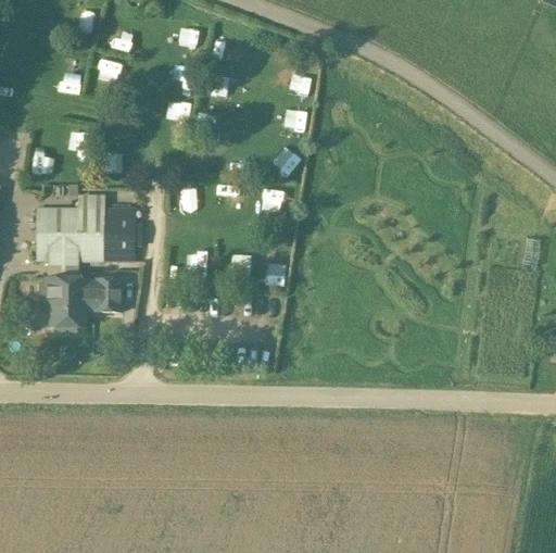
[(199,50),(199,29),(179,29),(178,49),(199,50)]
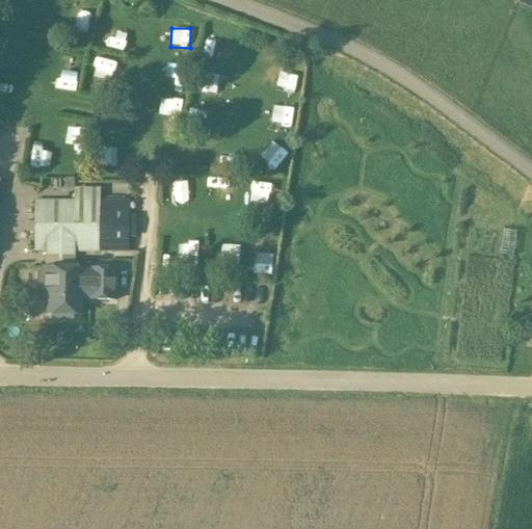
[(205,55),(222,57),(225,36),(207,34),(205,55)]
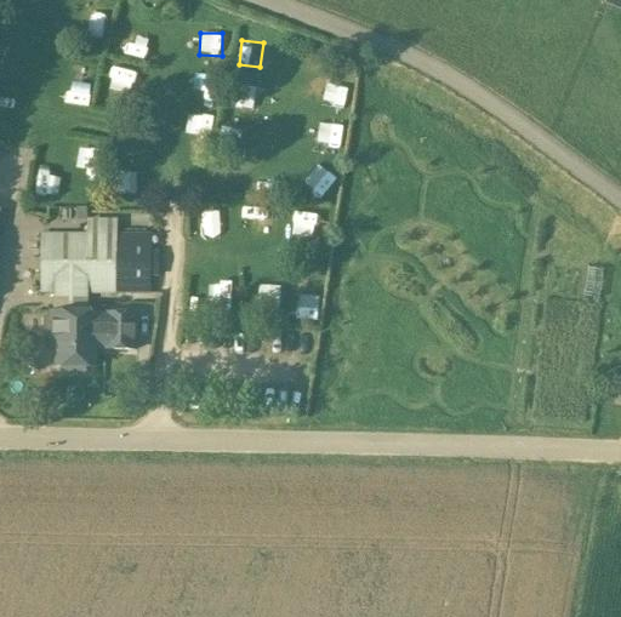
[(124,97),(127,81),(109,78),(106,92),(124,97)]
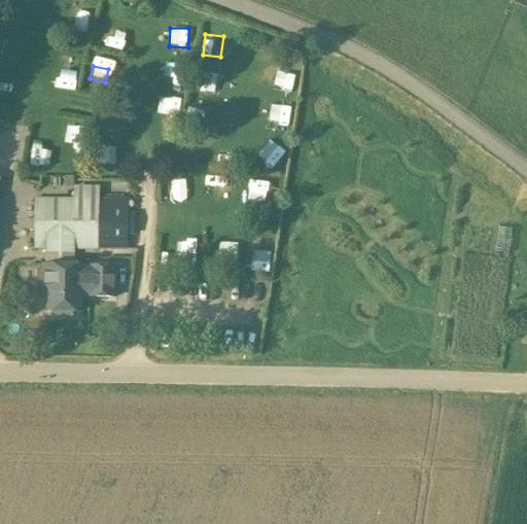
[(0,108),(10,109),(11,88),(0,86),(0,108)]
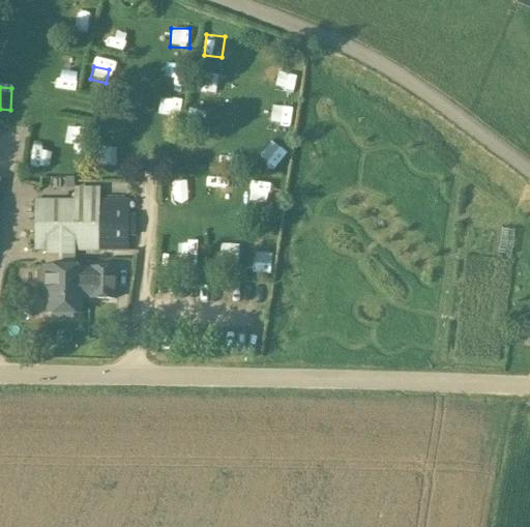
[(259,106),(257,120),(285,124),(287,109),(259,106)]
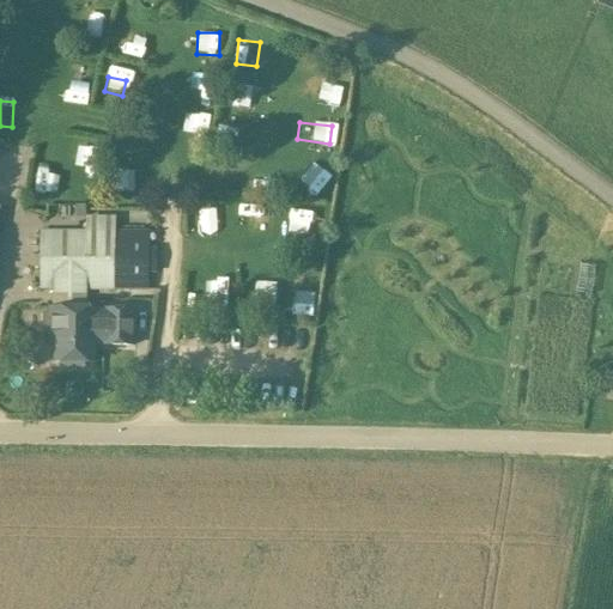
[(287,221),(310,226),(314,203),(292,200),(287,221)]
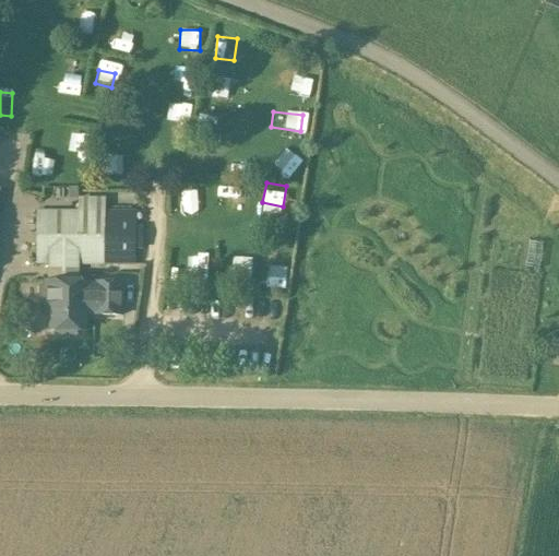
[(105,208),(105,196),(78,194),(78,208),(37,208),(37,263),(48,263),(48,281),(45,281),(45,286),(39,286),(39,308),(45,308),(45,312),(50,312),(50,330),(57,330),(57,335),(79,335),(79,330),(85,330),(85,314),(121,314),(121,281),(78,281),(78,263),(133,263),(133,209),(105,208)]
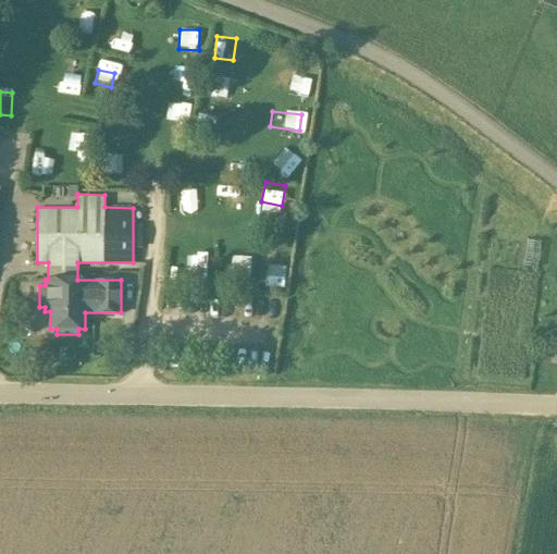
[(541,241),(528,238),(523,265),(537,267),(541,241)]
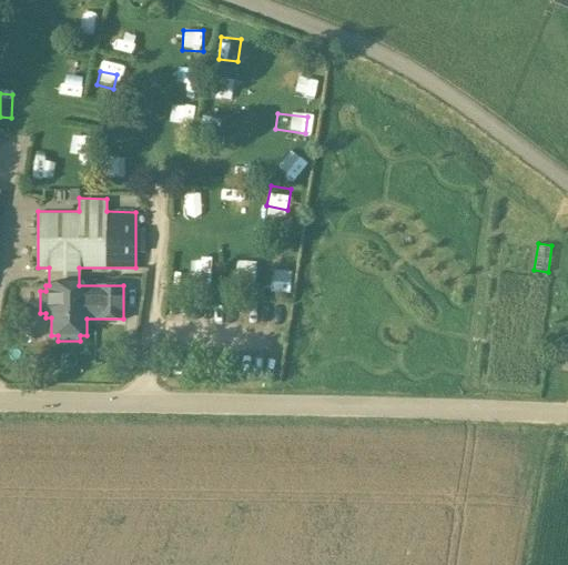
[(270,284),(286,285),(286,268),(271,266),(270,284)]
